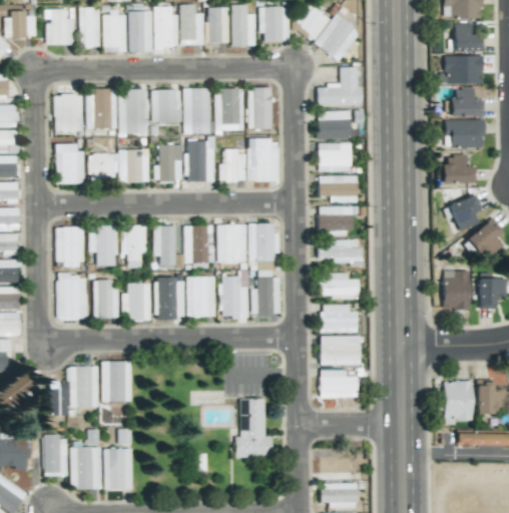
[(443,0),(444,19),(483,18),(482,0),(443,0)]
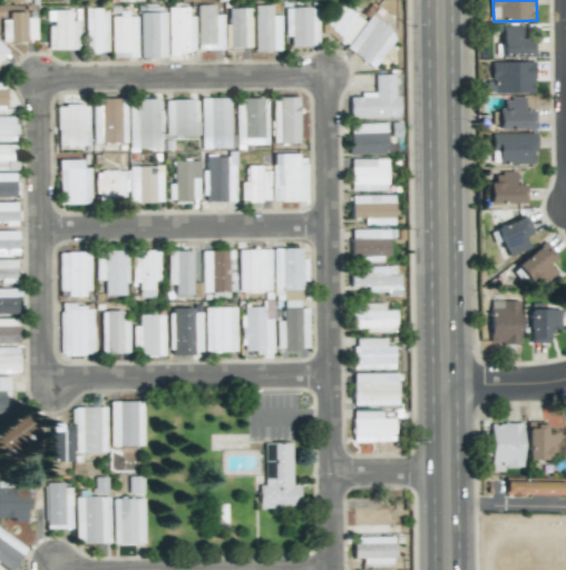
[(368,22),(344,3),(328,26),(351,43),(368,22)]
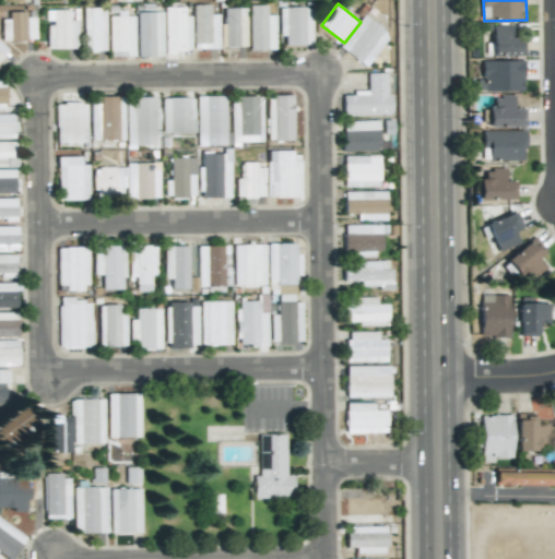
[(222,14),(214,14),(213,4),(196,6),(197,49),(222,49),(222,14)]
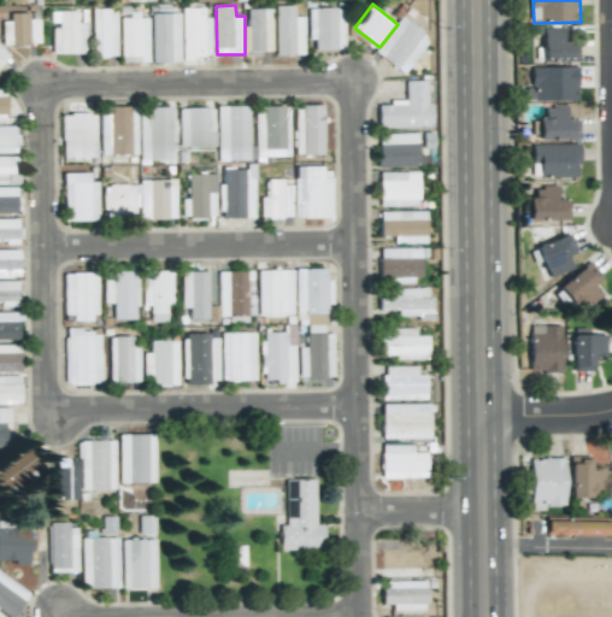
[(307,17),(299,17),(298,6),(278,6),(278,56),(307,56),(307,17)]
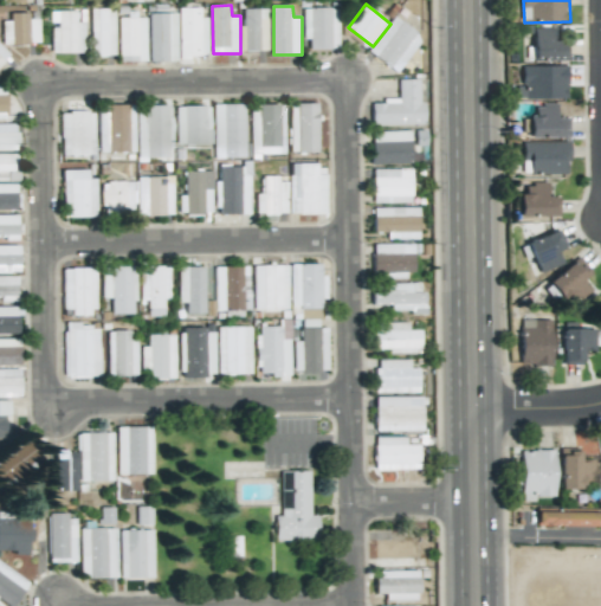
[(94,10),(95,56),(118,56),(117,8),(94,10)]
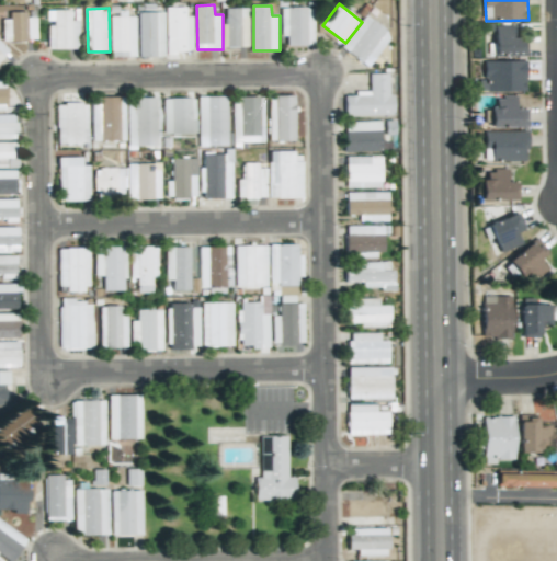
[(168,8),(169,53),(195,52),(194,16),(188,16),(188,8),(168,8)]
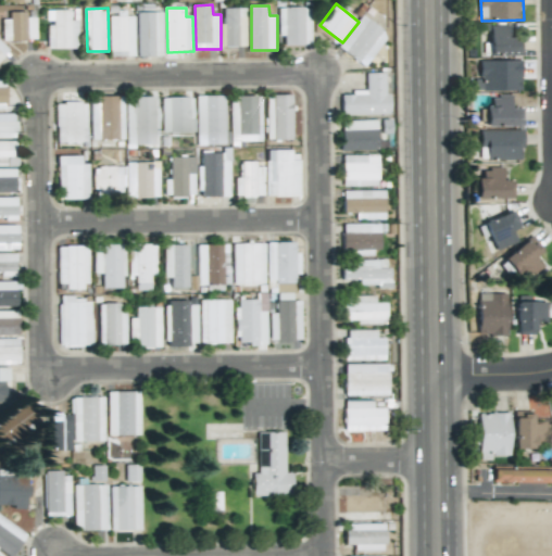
[(249,47),(248,8),(224,9),(225,35),(227,35),(227,48),(249,47)]
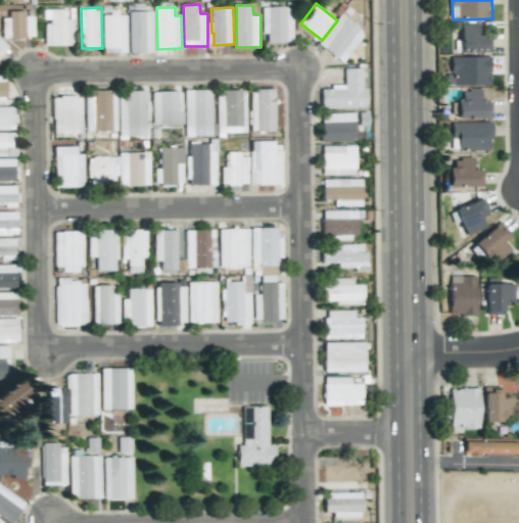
[(295,42),(294,7),(264,7),(265,34),(270,34),(270,42),(295,42)]
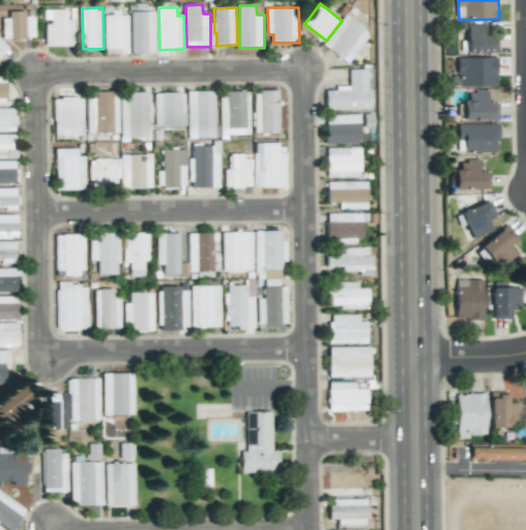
[(77,46),(77,20),(71,20),(71,9),(47,10),(47,22),(48,22),(48,47),(77,46)]
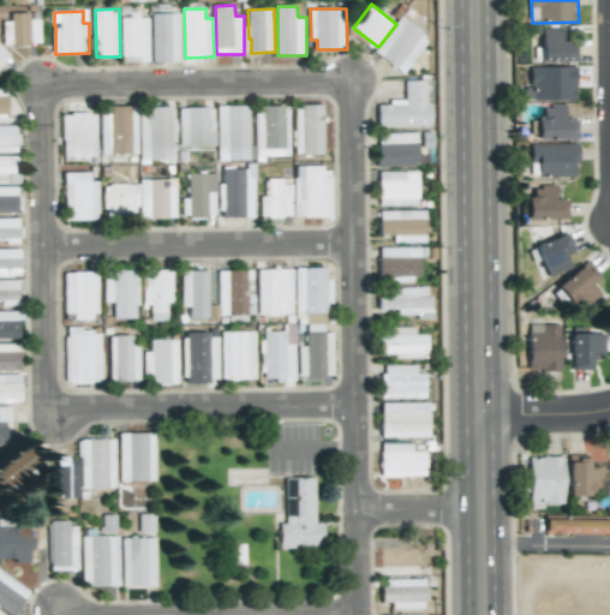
[(6,22),(6,46),(42,45),(42,19),(33,19),(33,13),(13,13),(13,22),(6,22)]
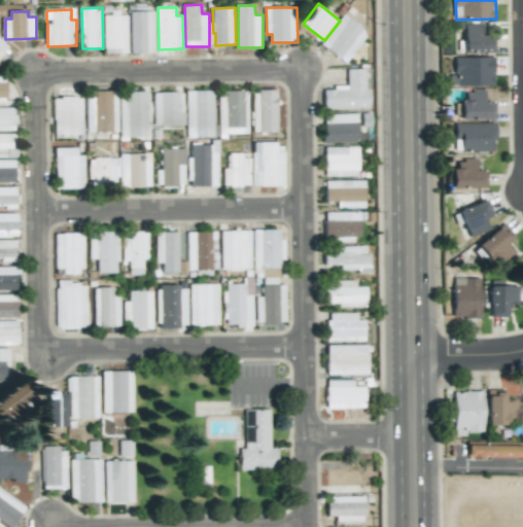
[(132,11),(133,54),(157,54),(157,11),(132,11)]
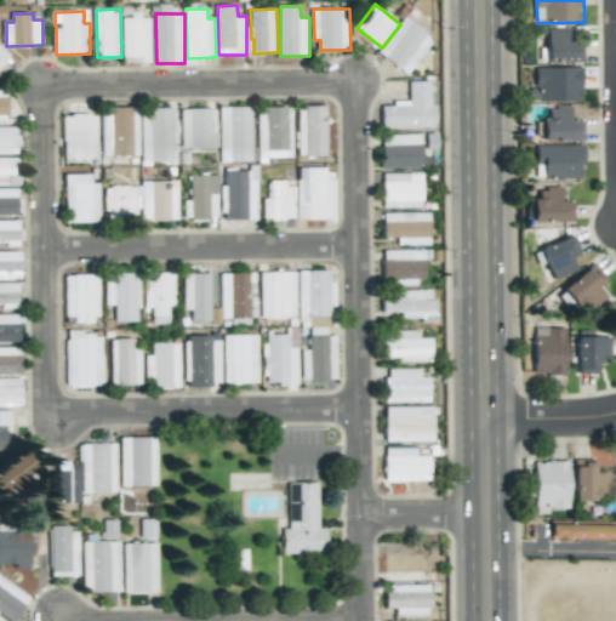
[(409,75),(437,40),(408,17),(380,52),(409,75)]
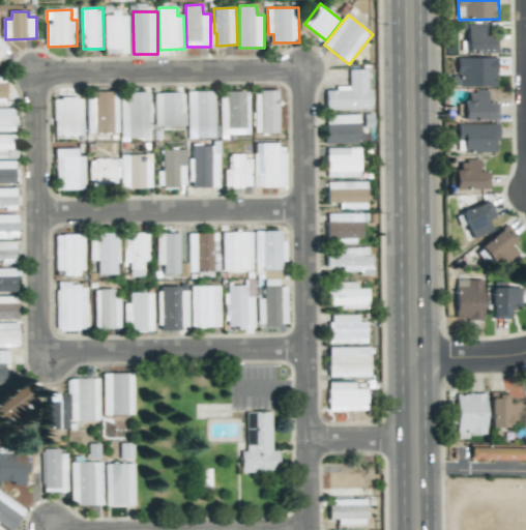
[(130,53),(130,16),(106,16),(107,54),(130,53)]
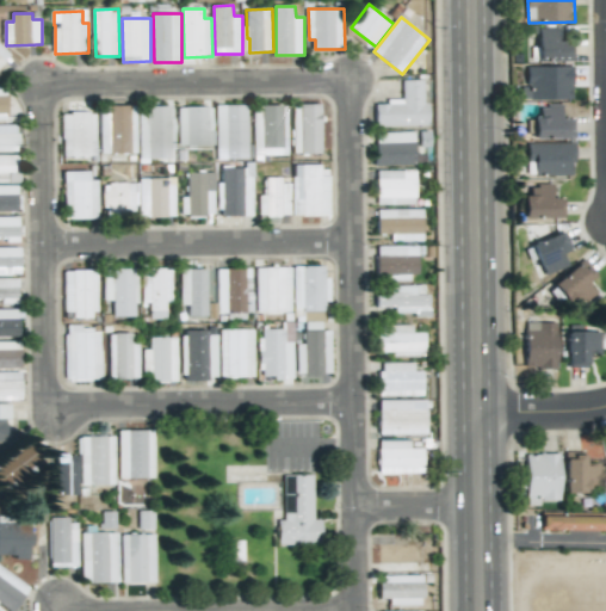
[(0,68),(13,55),(0,43),(0,68)]
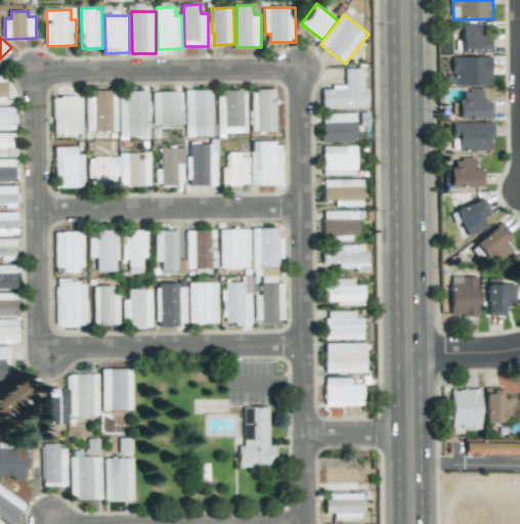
[(493,57),(453,57),(453,75),(450,75),(449,85),(493,86),(493,57)]
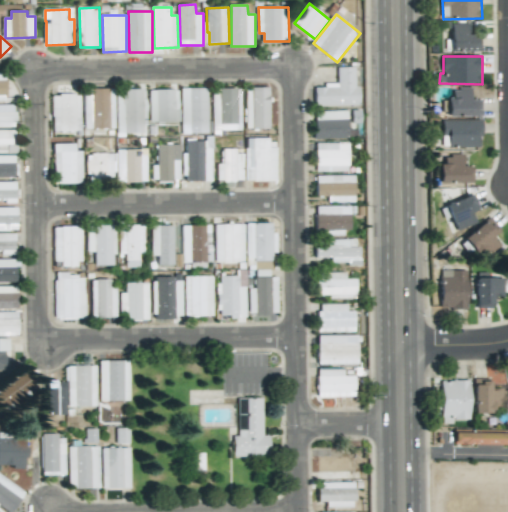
[(339,68),(340,83),(326,84),(326,87),(317,88),(317,106),(361,105),(361,87),(357,87),(357,67),(339,68)]
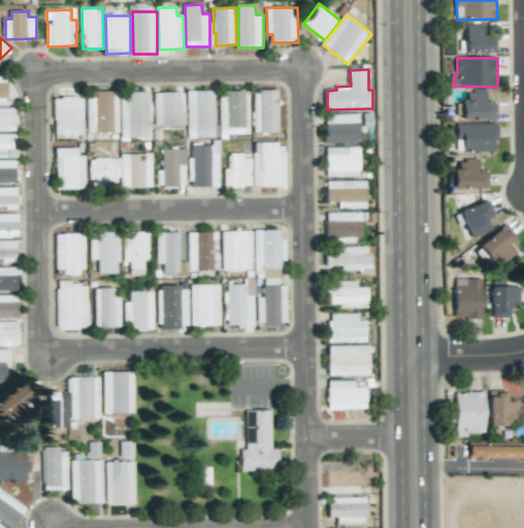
[(216,137),(215,91),(189,91),(190,137),(216,137)]
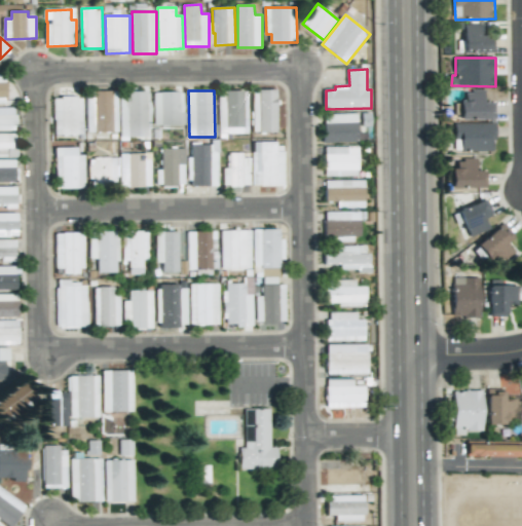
[(250,134),(249,90),(220,91),(221,134),(250,134)]
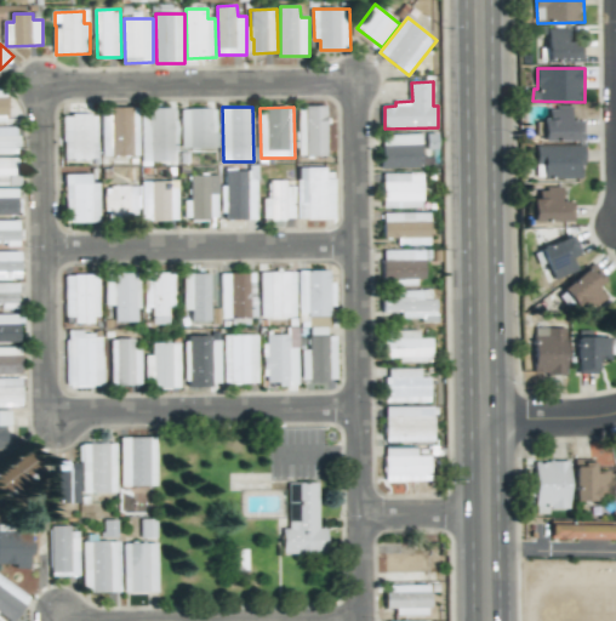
[(301,107),(301,157),(330,157),(329,107),(301,107)]
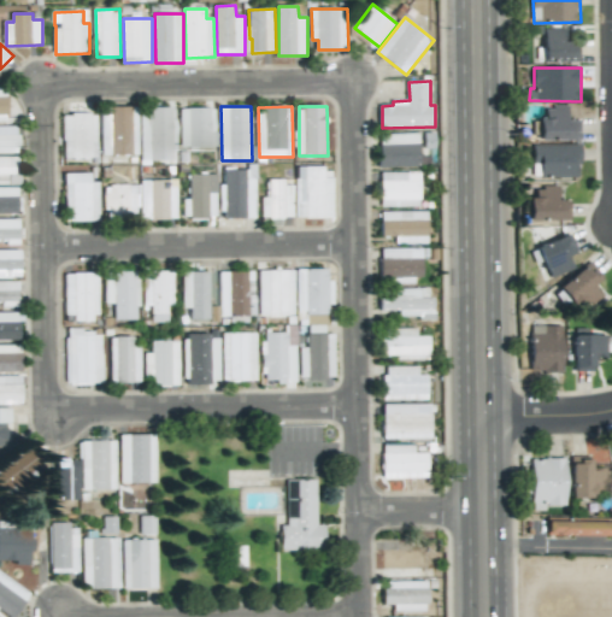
[(583,140),(583,121),(570,121),(570,106),(548,106),(548,118),(542,118),(542,141),(583,140)]
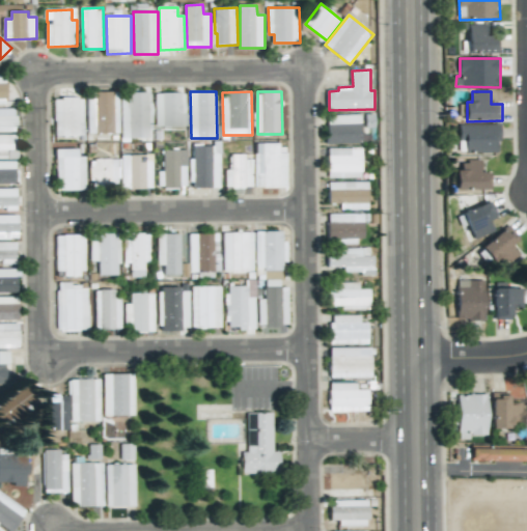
[(89,134),(115,133),(114,92),(89,92),(89,134)]
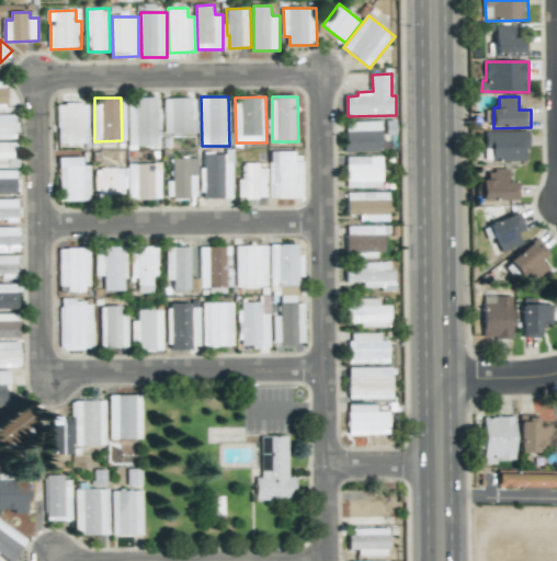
[(167,135),(197,134),(196,98),(166,99),(167,135)]
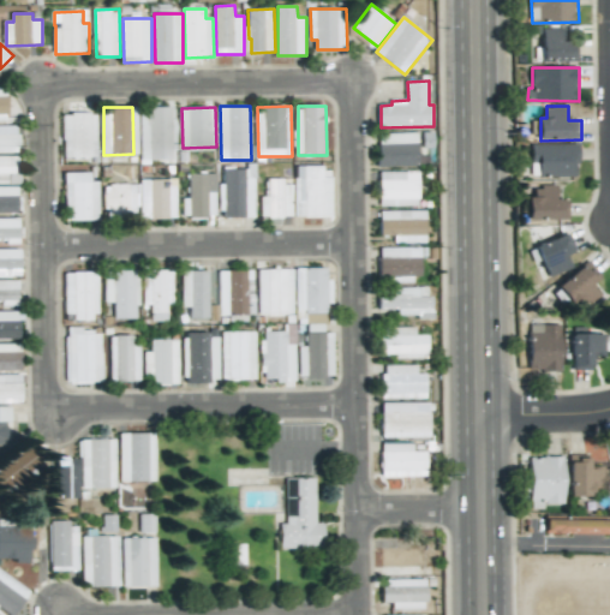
[(142,161),(178,160),(177,108),(142,109),(142,161)]
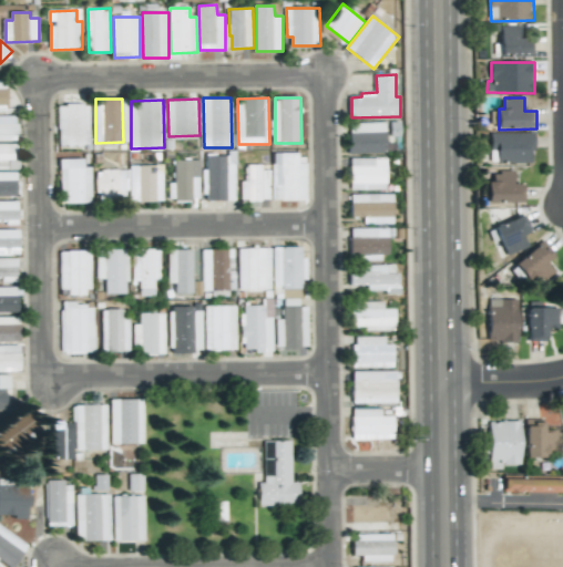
[(60,105),(61,146),(92,145),(91,104),(60,105)]
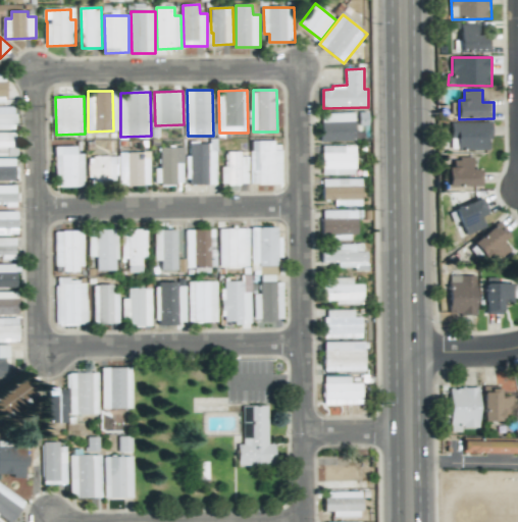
[(17,107),(0,106),(0,128),(17,129),(17,107)]
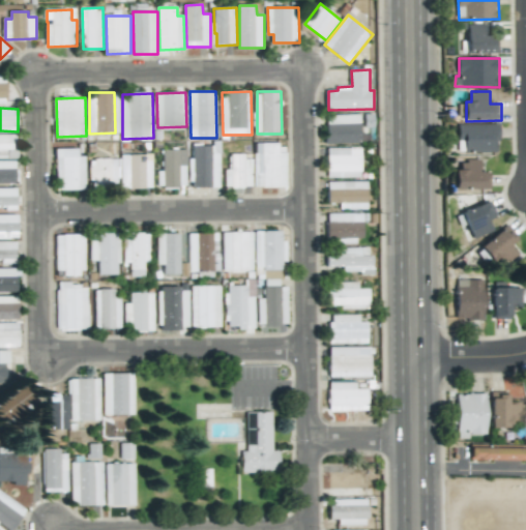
[(362,115),(328,116),(328,144),(362,143),(362,115)]
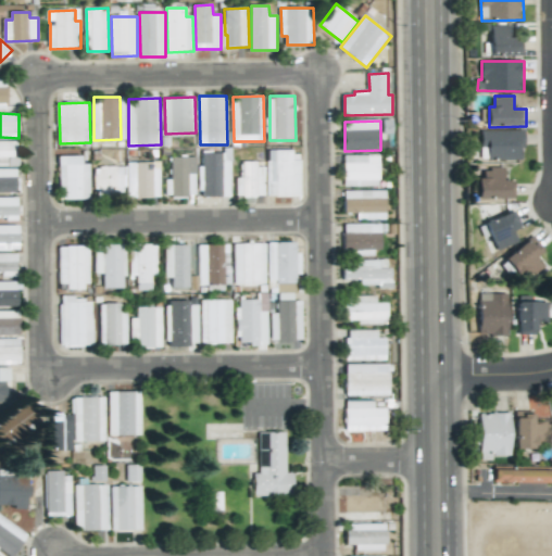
[(483,130),(483,161),(526,160),(525,130),(483,130)]
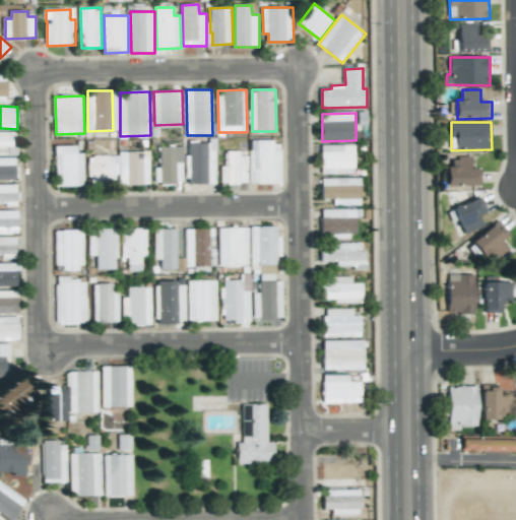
[(17,132),(0,132),(0,154),(17,154),(17,132)]
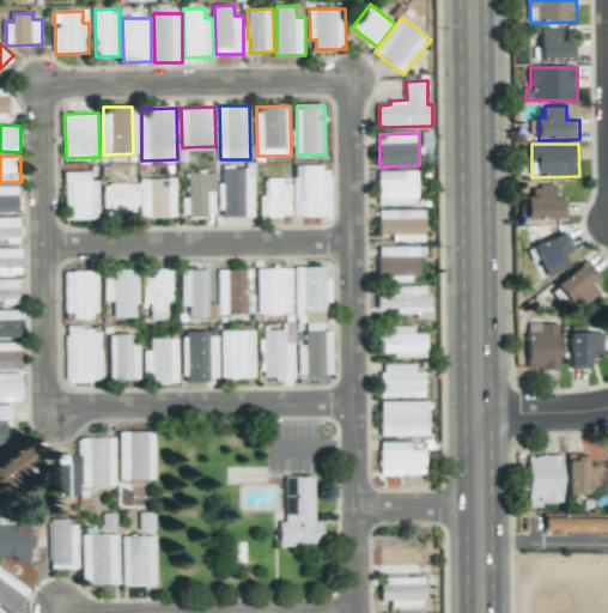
[(297,217),(334,216),(333,176),(324,177),(323,165),(296,165),(297,217)]
